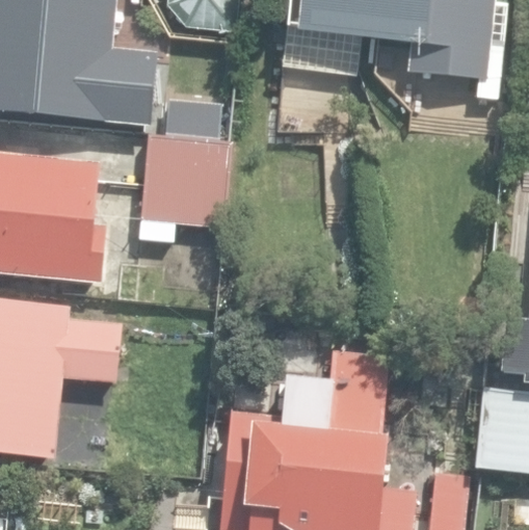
[(0,112),(151,126),(157,54),(127,51),(128,40),(114,38),(116,0),(0,0),(0,112)]
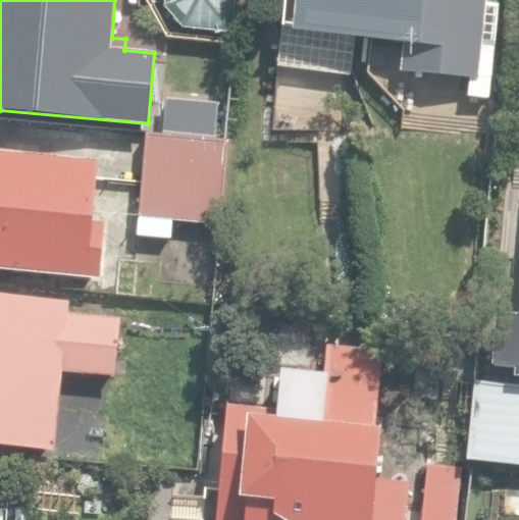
[(163,0),(163,4),(180,27),(229,31),(232,0),(163,0)]
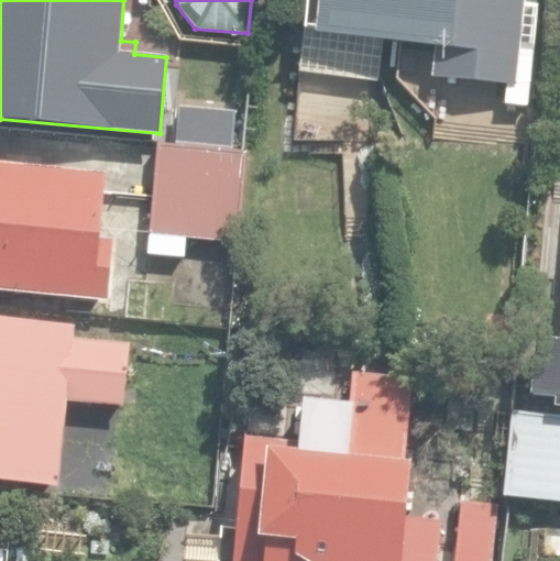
[(501,103),(519,106),(528,0),(318,0),(315,32),(302,30),(297,73),(376,79),(380,41),(431,45),(429,76),(503,83),(501,103)]
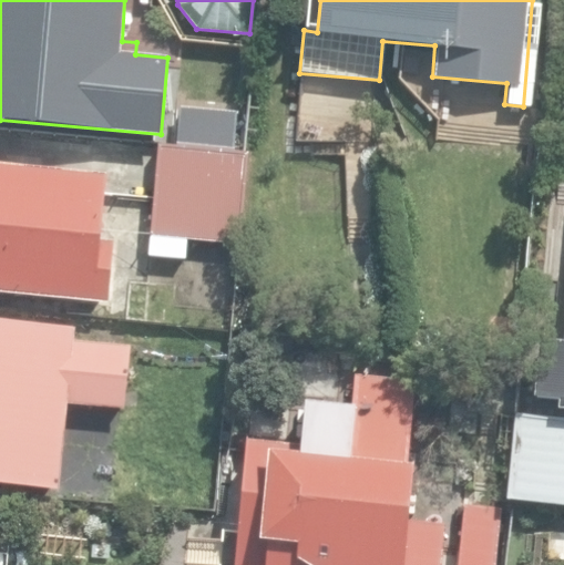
[(172,139),(237,146),(241,110),(176,103),(172,139)]
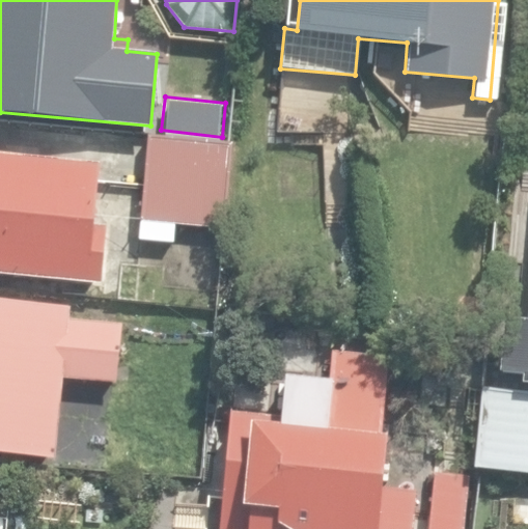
[(139,238),(175,242),(176,223),(224,227),(231,141),(148,134),(139,238)]
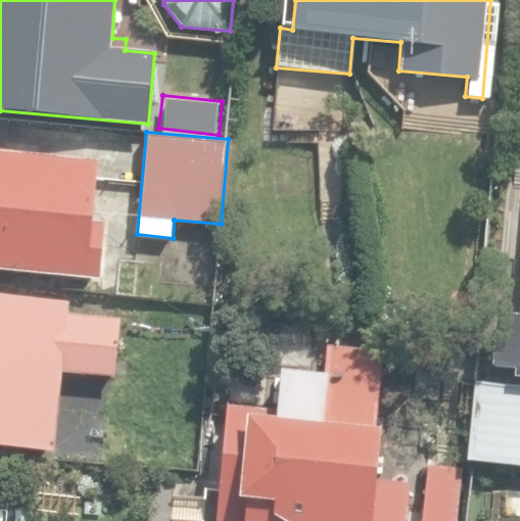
[(0,269),(98,279),(104,227),(92,225),(95,160),(0,150),(0,269)]
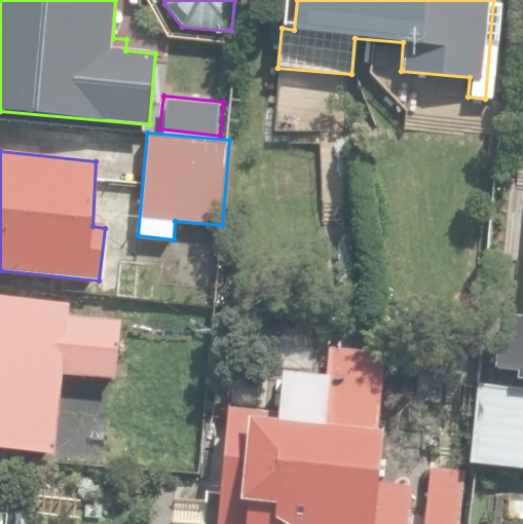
[(0,445),(55,450),(63,373),(114,378),(119,320),(69,315),(70,302),(0,295),(0,445)]
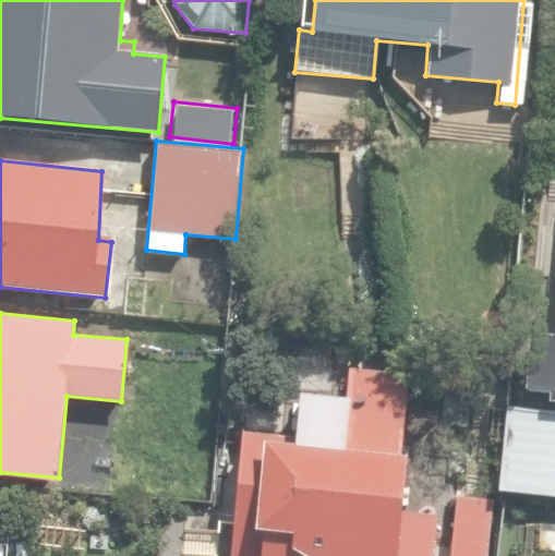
[(550,398),(554,398),(554,317),(543,317),(540,342),(528,341),(523,388),(550,390),(550,398)]
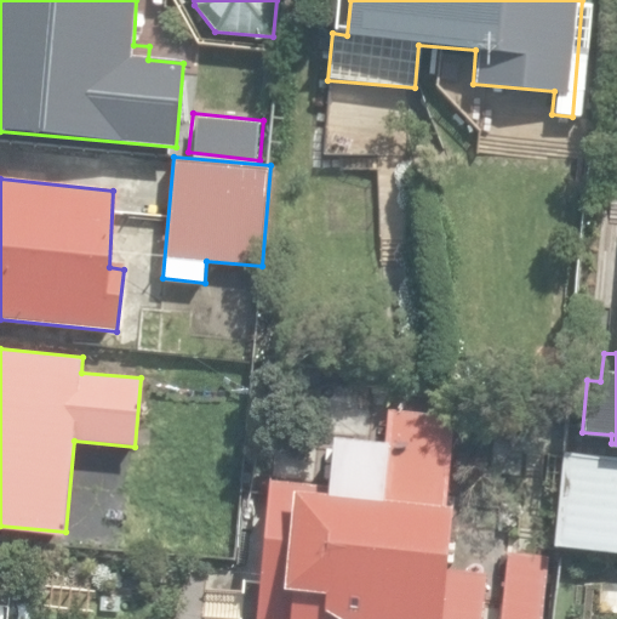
[(261,618),(481,618),(485,596),(445,592),(452,499),(384,493),(388,443),(332,438),(329,487),(269,482),(258,618),(261,618)]
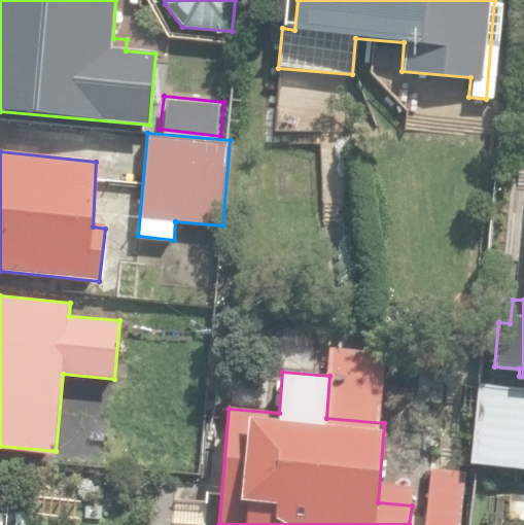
[(467,464),(523,469),(523,386),(476,382),(467,464)]
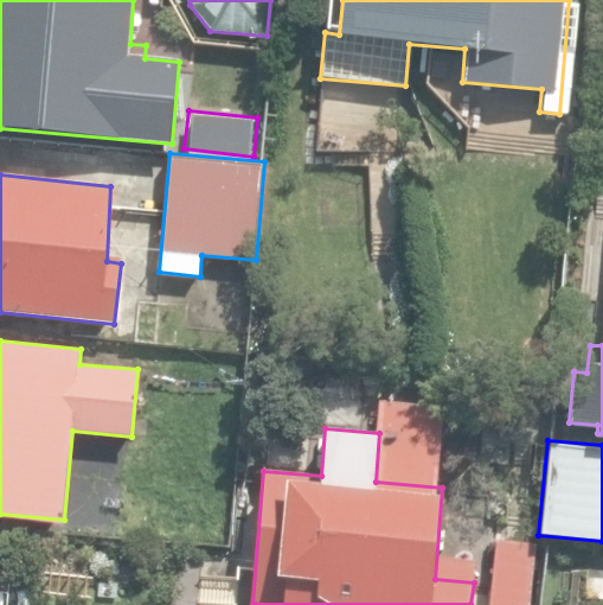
[(489,604),(528,604),(536,541),(496,536),(489,604)]
